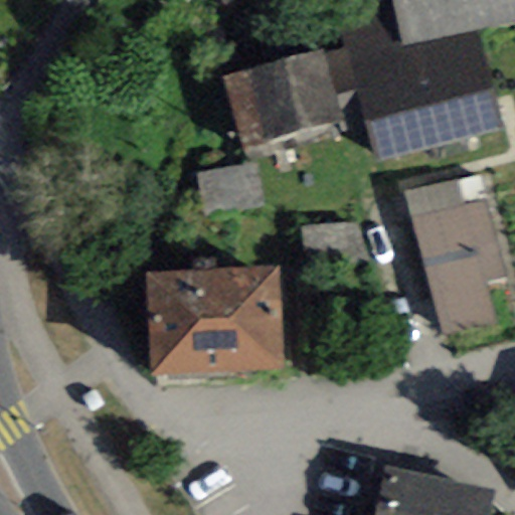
[(514,21),(514,0),(392,0),(401,46),(514,21)]
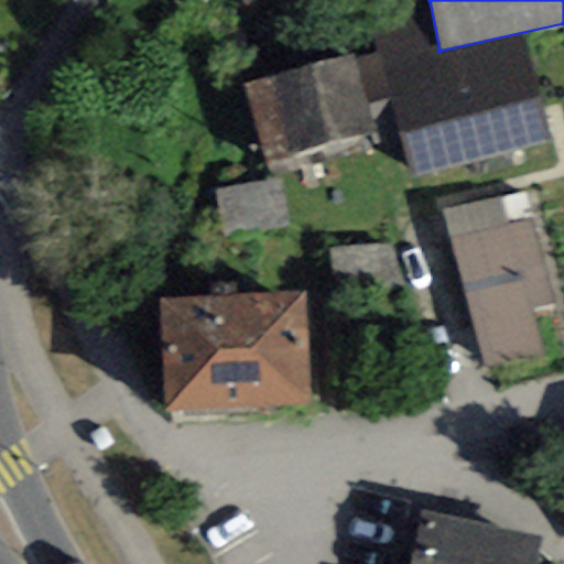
[(410,177),(548,140),(521,41),(383,78),(410,177)]
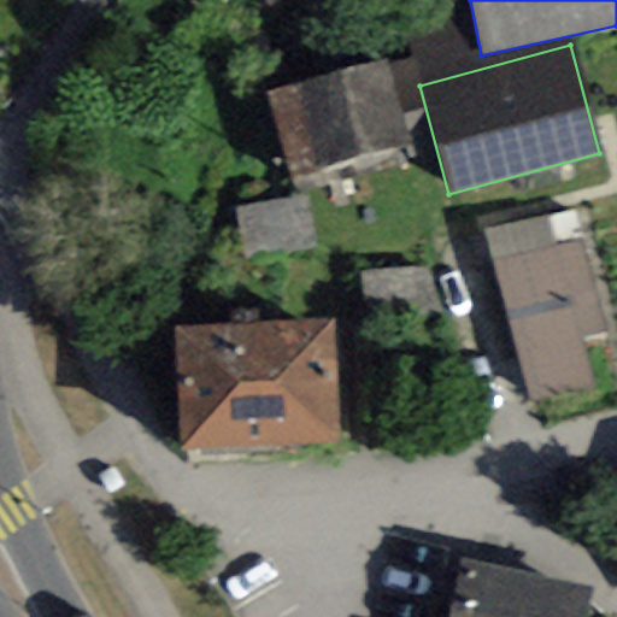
[(291,177),(407,145),(383,57),(265,90),(291,177)]
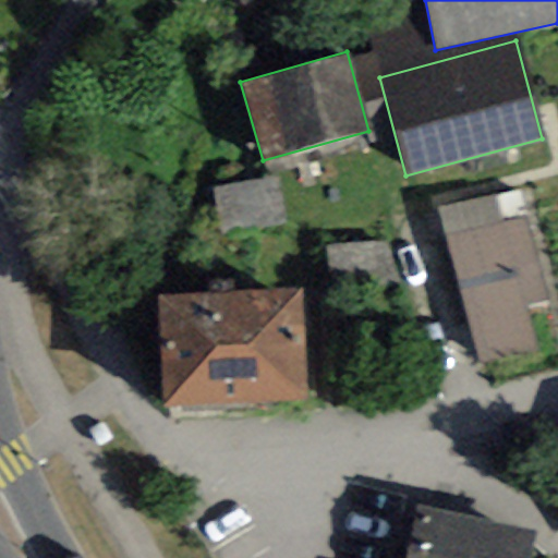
[(277,177),(213,189),(221,233),(284,221),(277,177)]
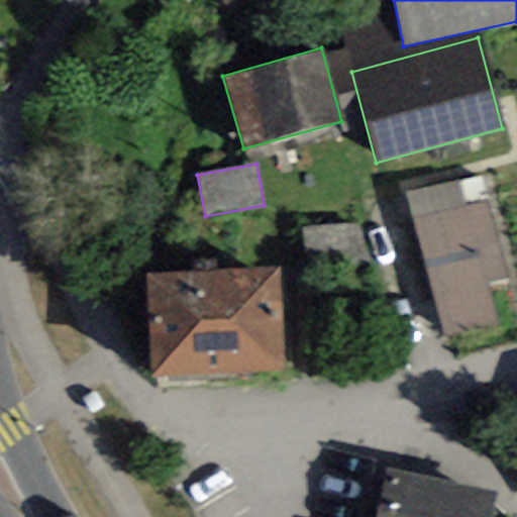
[(405,191),(443,337),(497,324),(487,287),(508,282),(488,201),(467,207),(458,178),(405,191)]
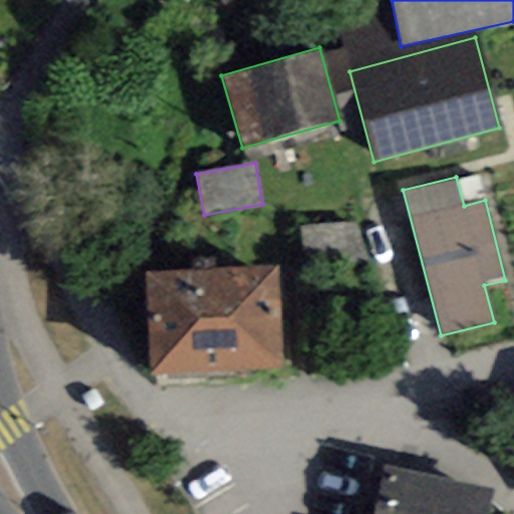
[(352,223),(300,228),(303,264),(355,259),(352,223)]
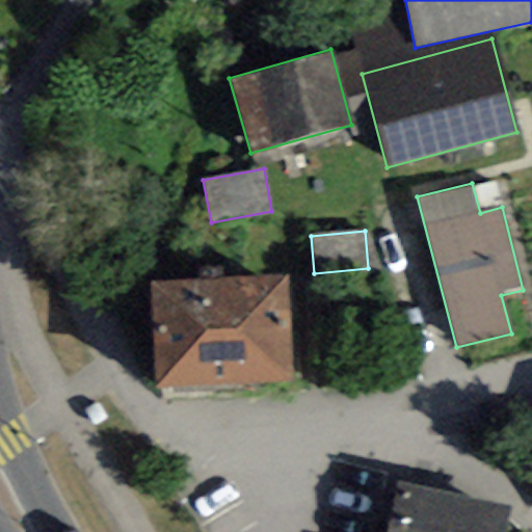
[(292,382),(286,275),(151,284),(157,390),(292,382)]
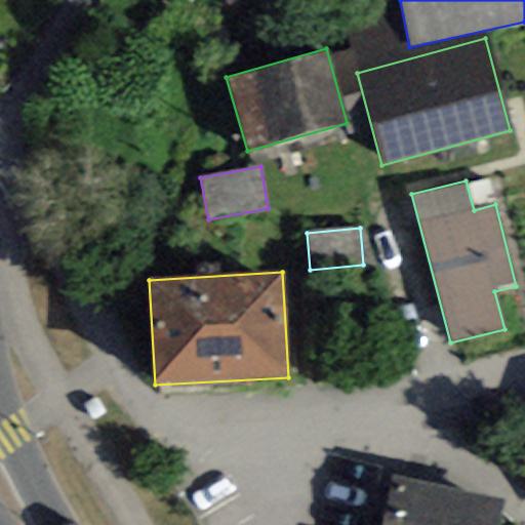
[(498,524),(502,499),(393,478),(382,524),(498,524)]
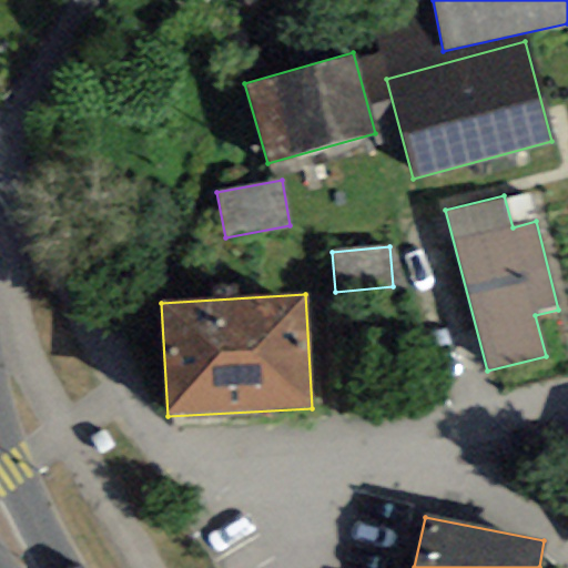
All buildings are outlined.
